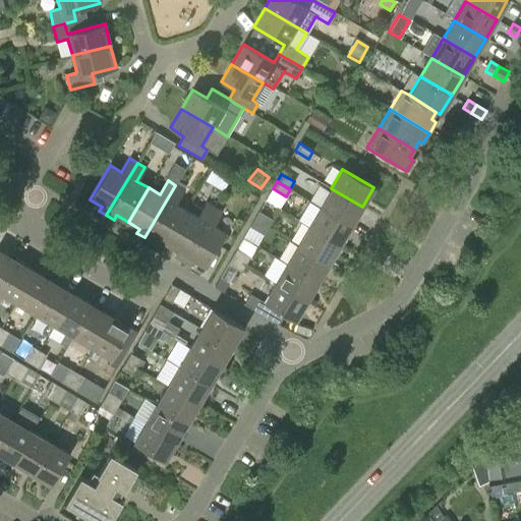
[(154,237),(166,244),(186,210),(175,204),(182,189),(175,185),(145,237),(152,242),(154,237)]
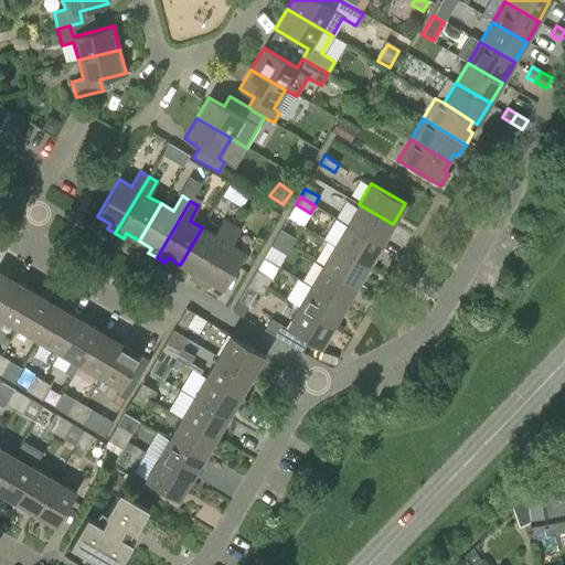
[(347,225),(381,245),(393,224),(359,204),(347,225)]
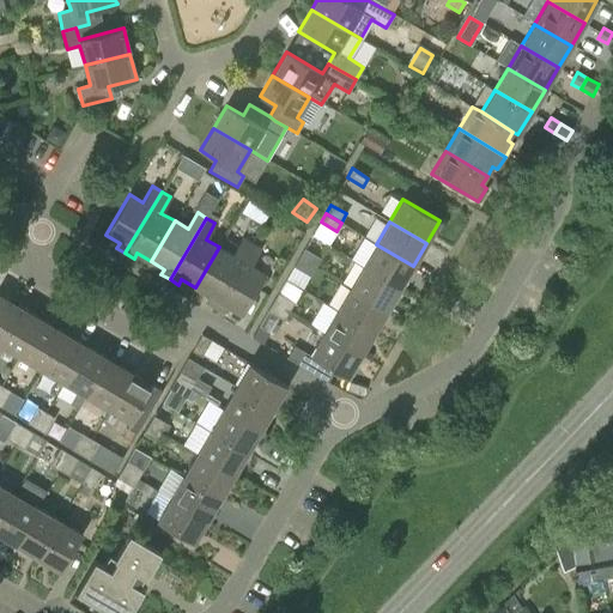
[(232,255),(219,247),(195,287),(208,296),(206,301),(214,305),(250,244),(242,238),(232,255)]
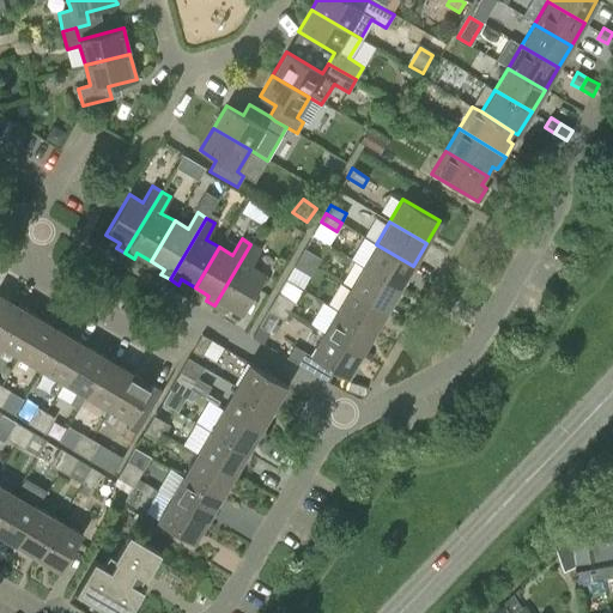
[(260,249),(250,244),(214,305),(223,310),(226,305),(241,314),(263,273),(250,266),(260,249)]
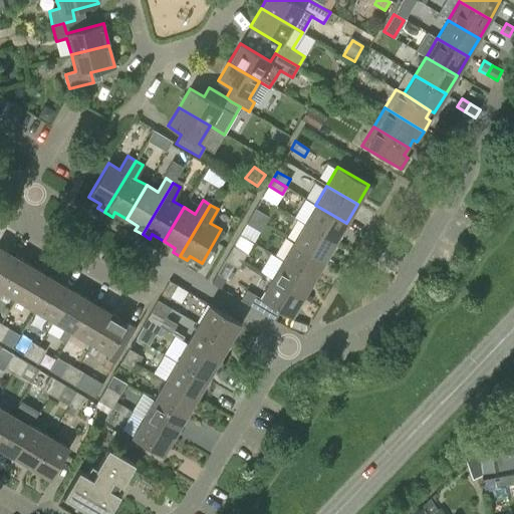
[(304,223),(335,241),(346,223),(315,205),(304,223)]
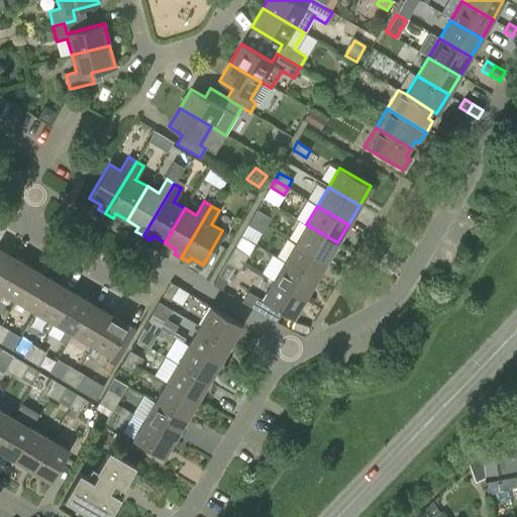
[(256,210),(251,217),(266,225),(270,217),(256,210)]
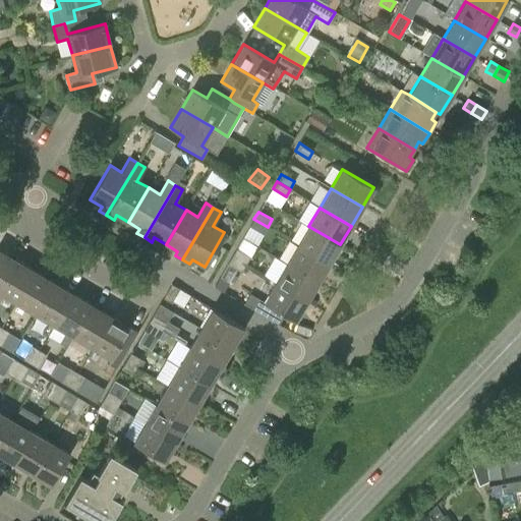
[(263,234),(268,227),(253,219),(249,227),(263,234)]
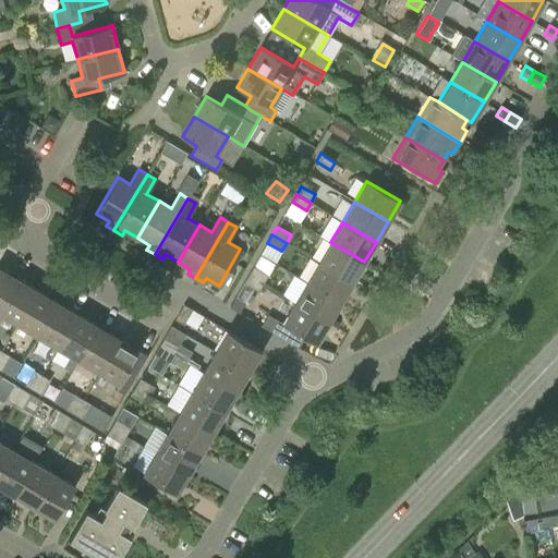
[(318,263),(352,282),(364,262),(330,242),(318,263)]
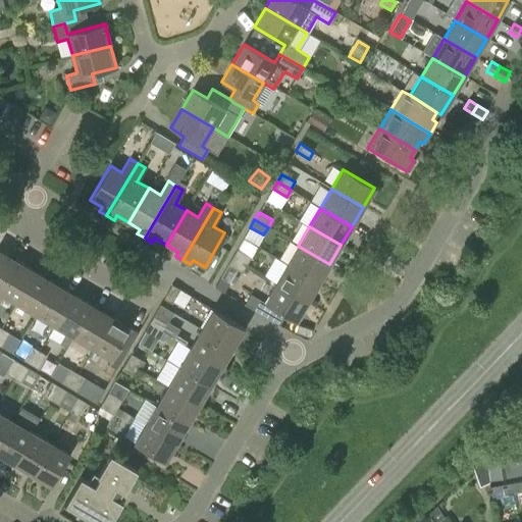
[(286,264),(318,282),(329,264),(298,246),(286,264)]
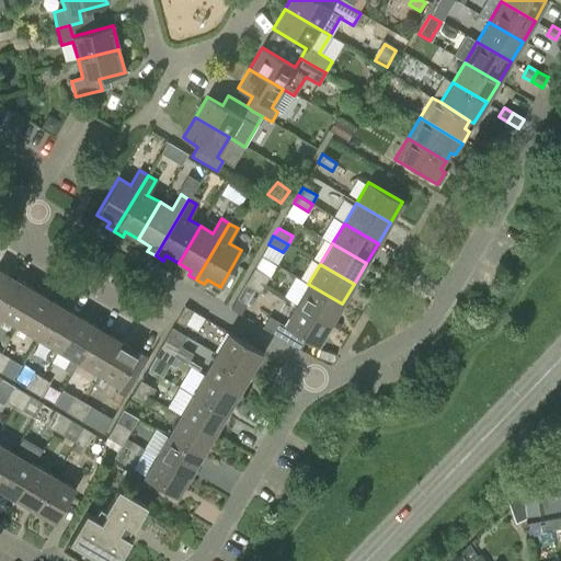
[(254,268),(249,276),(266,286),(271,278),(254,268)]
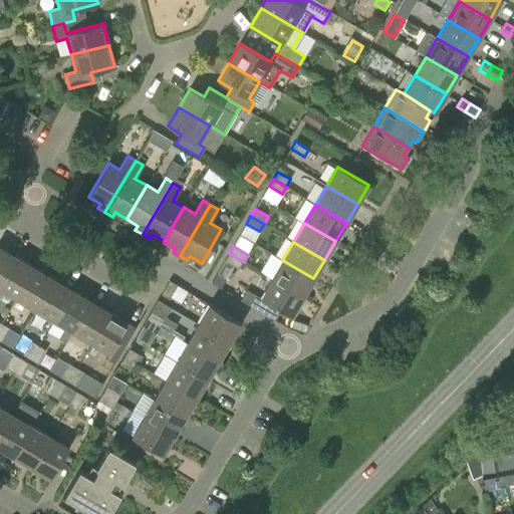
[(0,282),(15,256),(0,247),(0,282)]
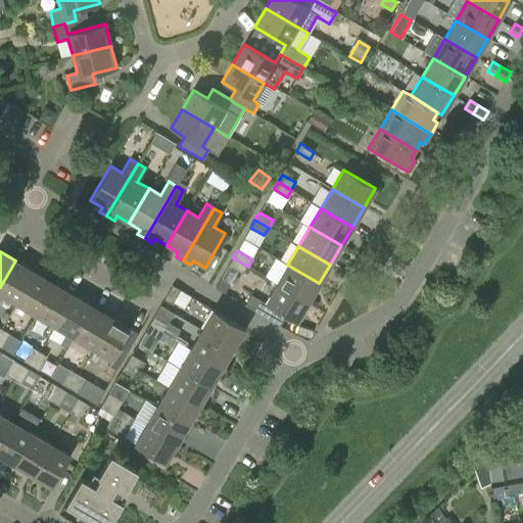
[(244,275),(248,267),(232,257),(228,266),(244,275)]
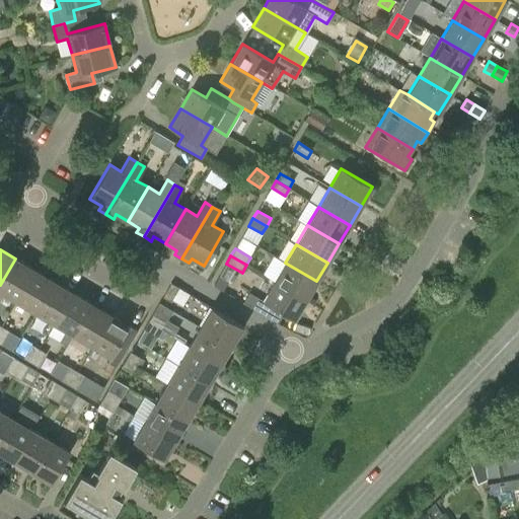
[(0,291),(16,301),(34,270),(15,258),(0,285),(0,291)]
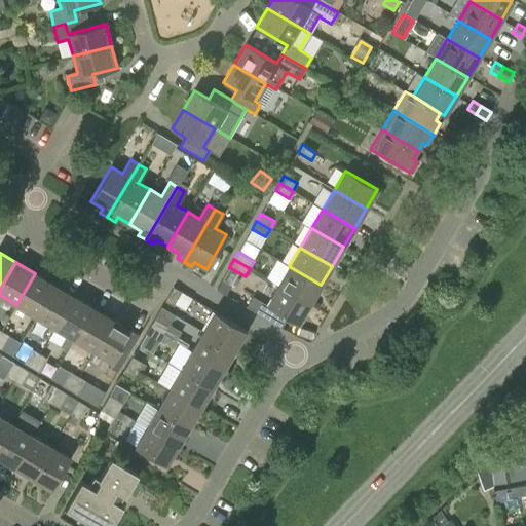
[(277,286),(309,304),(321,285),(289,266),(277,286)]
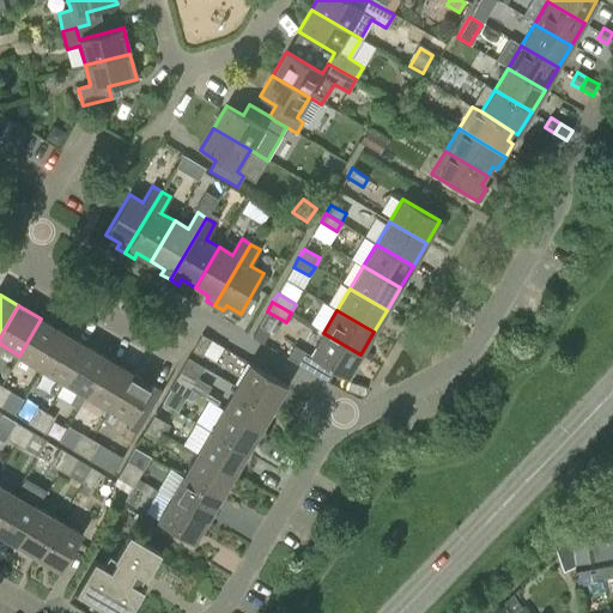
[(267,313),(261,323),(254,338),(262,344),(277,319),(267,313)]
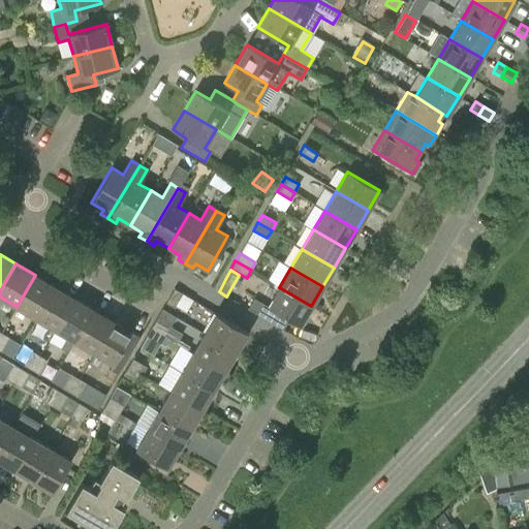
[(35,318),(54,286),(35,275),(17,307),(35,318)]
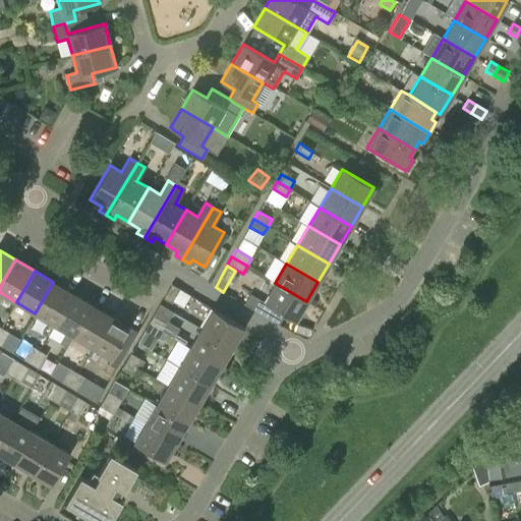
[(54,325),(72,293),(53,282),(35,313),(54,325)]
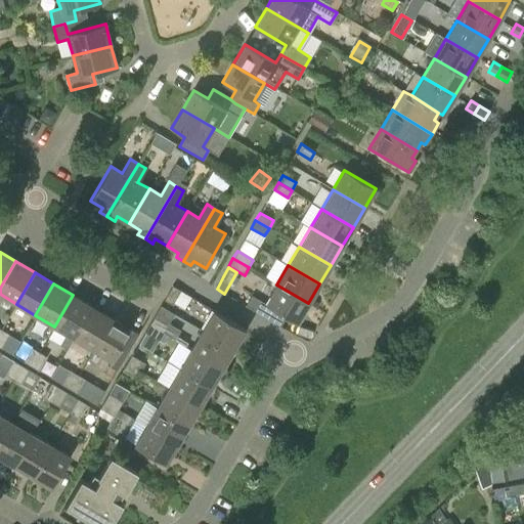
[(297,322),(308,303),(276,285),(265,304),(297,322)]
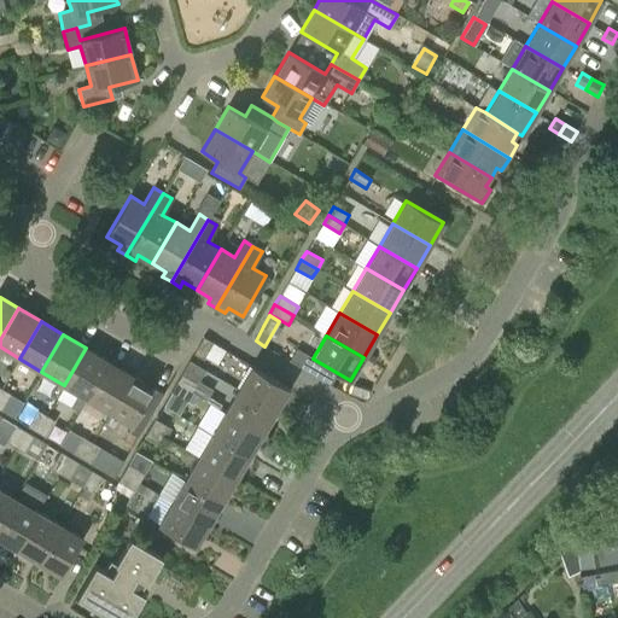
[(213,344),(203,338),(193,354),(203,360),(213,344)]
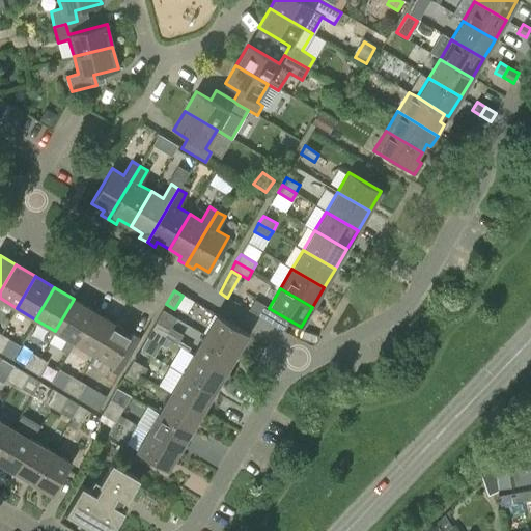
[(74,299),(55,331),(75,342),(92,310),(74,299)]
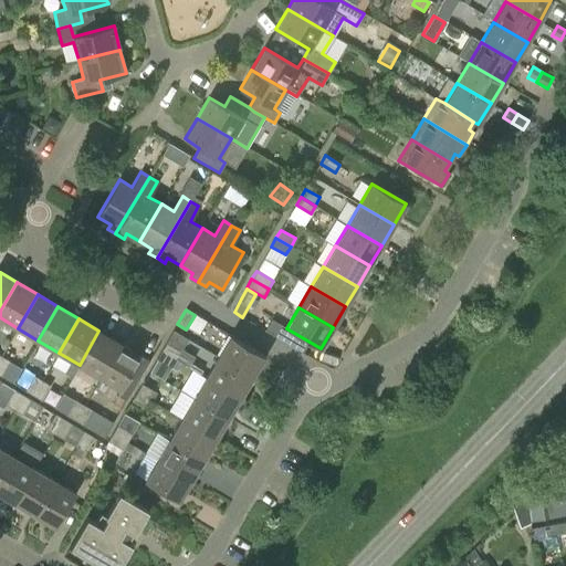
[(100,377),(119,343),(98,331),(80,365),(100,377)]
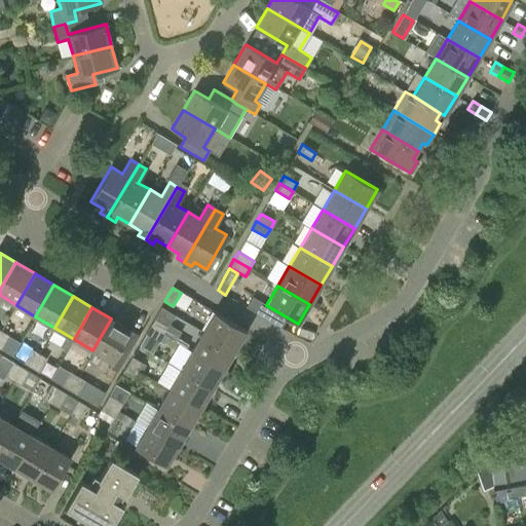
[(214,312),(202,332),(234,350),(246,331),(214,312)]
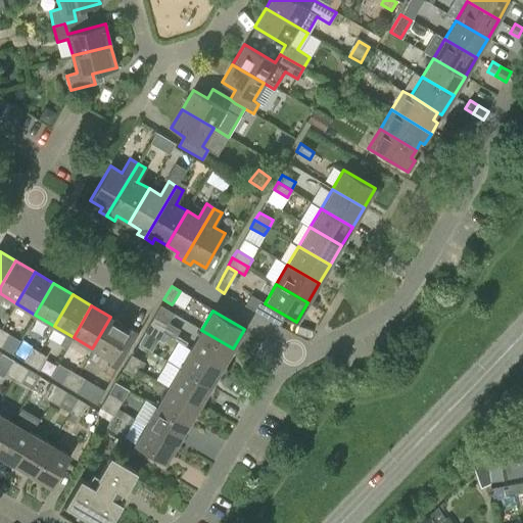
[(110,317),(92,348),(111,360),(108,366),(117,371),(135,338),(127,334),(130,328),(110,317)]
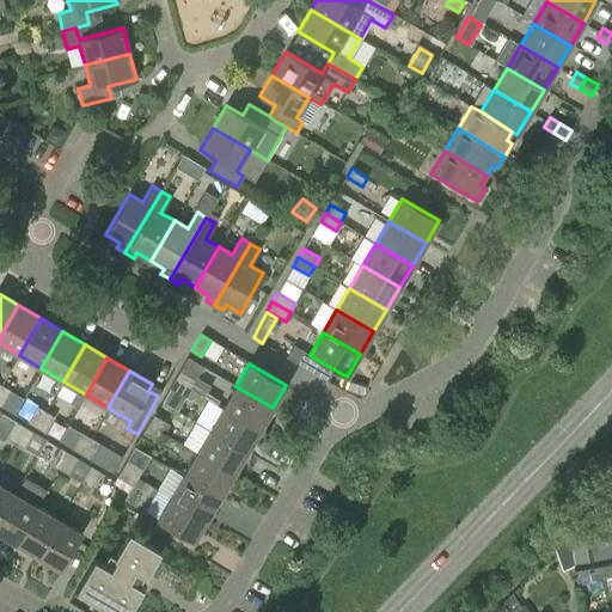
[(196,381),(179,372),(175,380),(191,390),(196,381)]
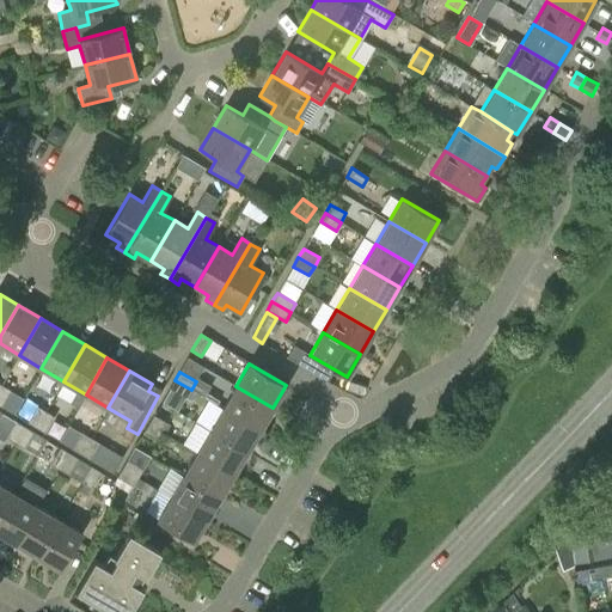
[(185,398),(191,390),(175,380),(161,402),(172,408),(179,395),(185,398)]
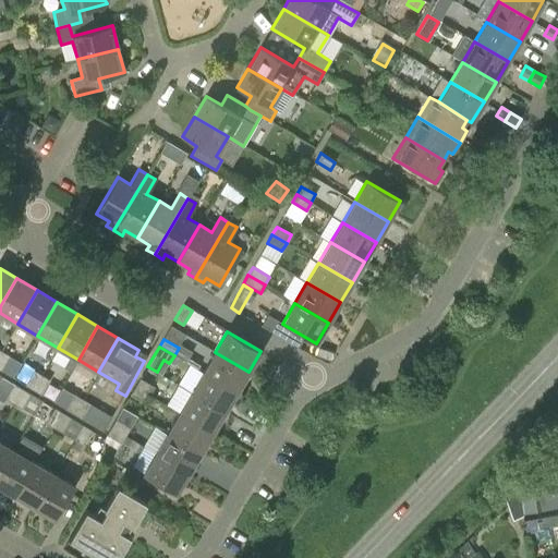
[(9,355),(1,351),(0,352),(0,370),(0,371),(9,355)]
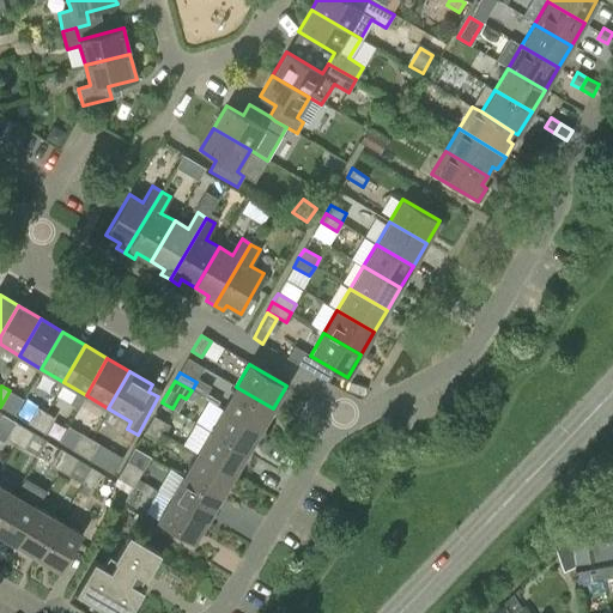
[(273,408),(236,387),(223,408),(260,430),(273,408)]
